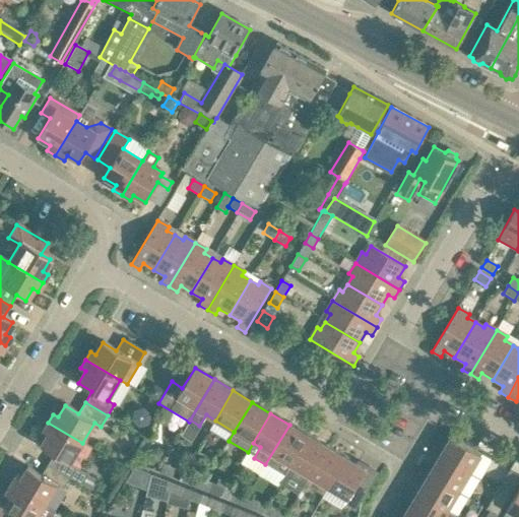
[(70,463),(82,443),(48,423),(43,431),(48,434),(41,446),(54,454),(48,465),(70,477),(81,485),(86,474),(76,467),(70,463)]
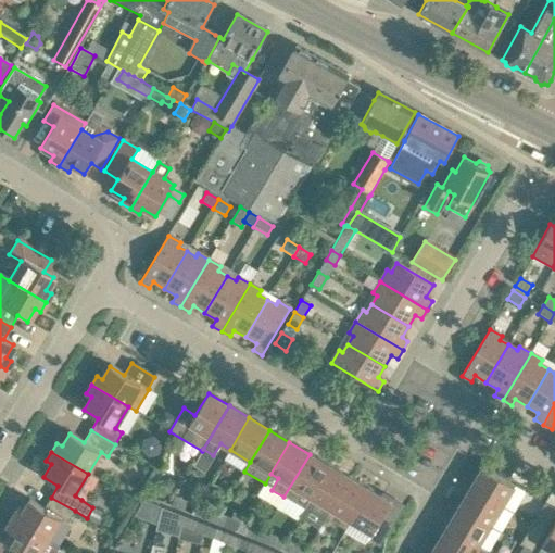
[(304,508),(311,498),(330,466),(310,454),(284,497),(304,508)]
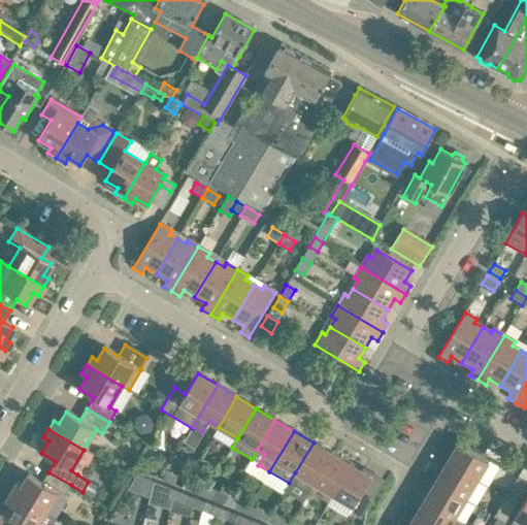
[(315,484),(332,454),(314,443),(295,472),(289,483),(307,495),(315,484)]
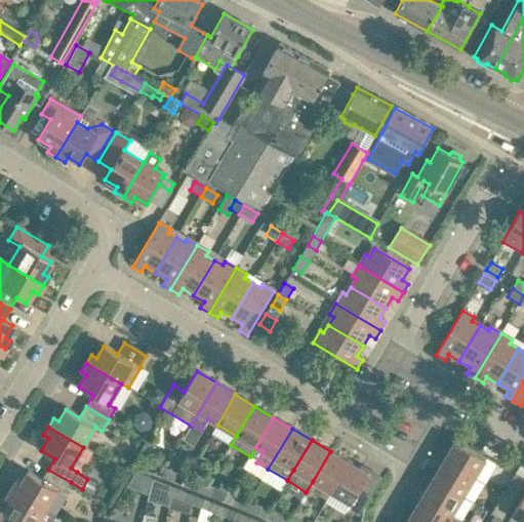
[(485,458),(472,450),(455,441),(444,459),(474,478),(485,458)]
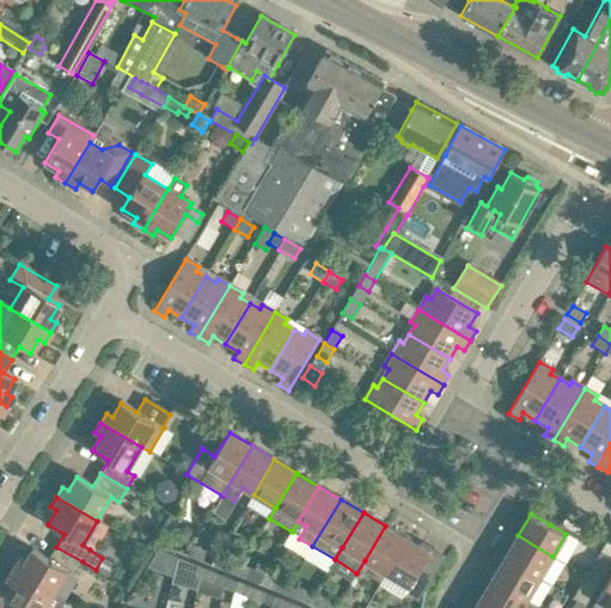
[(386,573),(408,539),(385,526),(365,560),(386,573)]
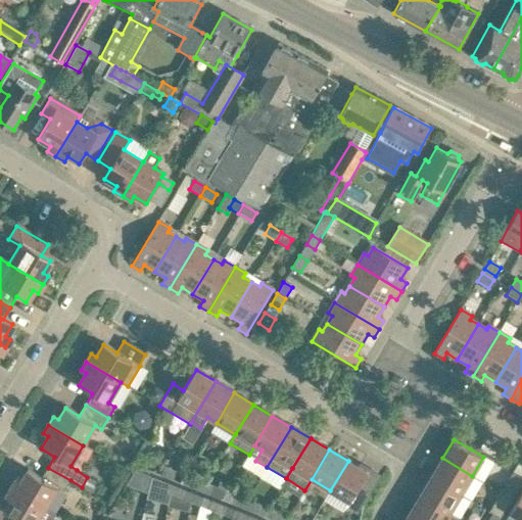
[(461,495),(472,476),(442,458),(430,477),(461,495)]
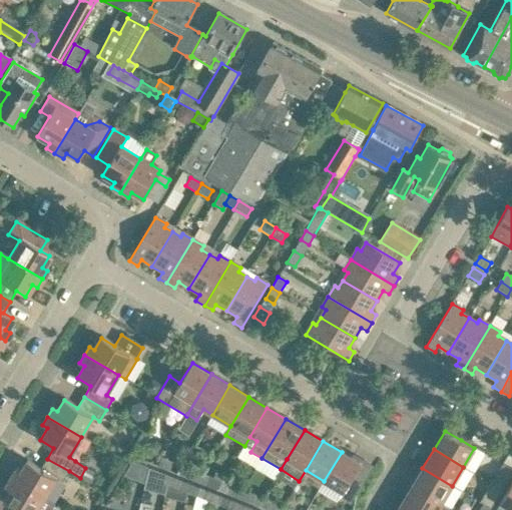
[(350,505),(363,484),(352,477),(361,463),(342,452),(324,481),(343,492),(339,498),(350,505)]
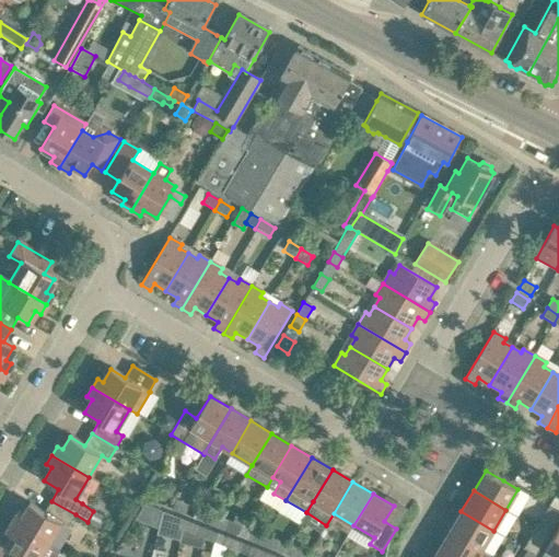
[(176,500),(172,510),(185,515),(188,506),(176,500)]
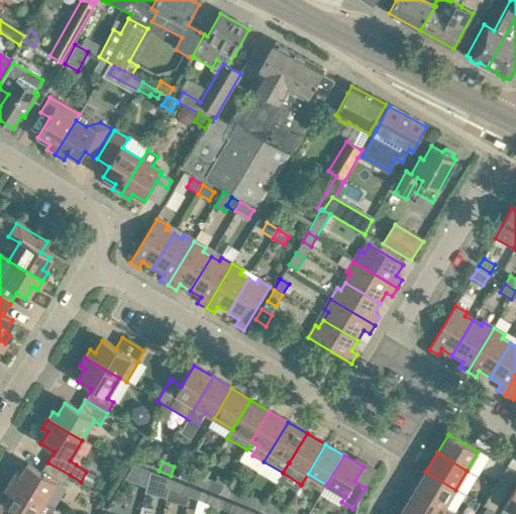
[(63,487),(70,475),(47,463),(40,474),(27,465),(20,477),(15,474),(10,482),(44,503),(57,483),(63,487)]
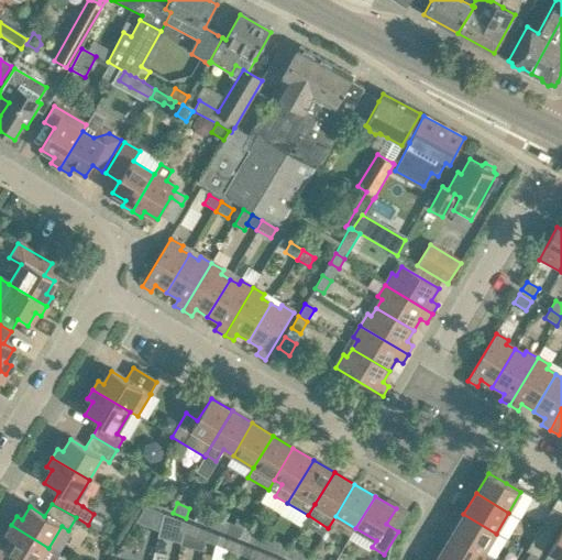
[(218,530),(221,522),(227,511),(217,506),(213,513),(211,512),(201,507),(193,520),(218,530)]
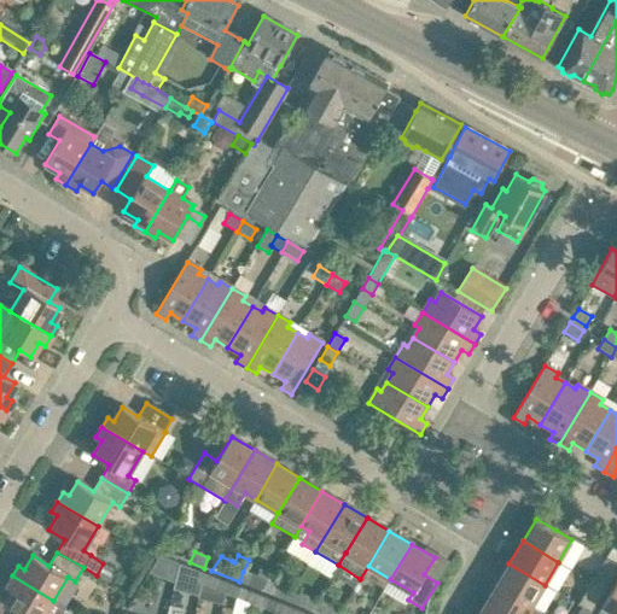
[(592,583),(605,591),(616,569),(616,566),(605,560),(592,583)]
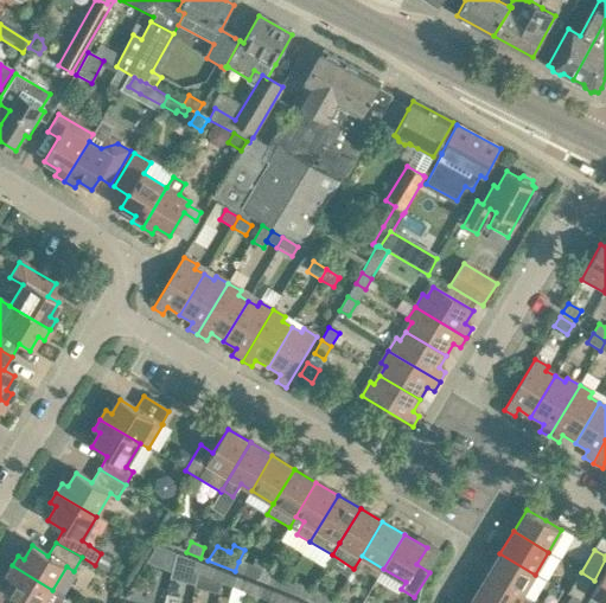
[(522,596),(535,575),(499,553),(486,576),(522,596)]
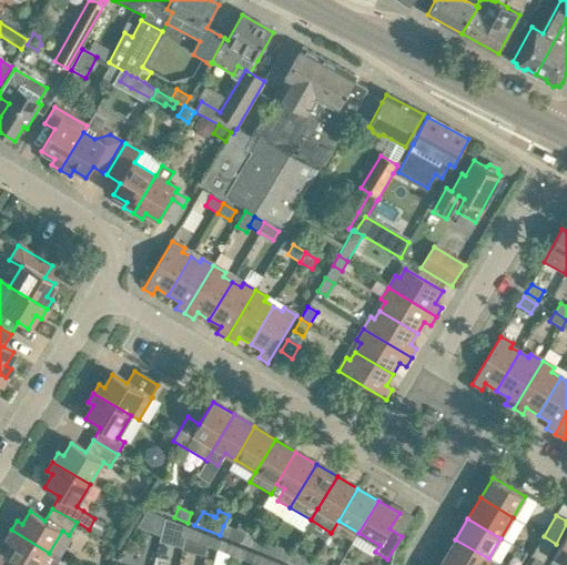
[(185,538),(189,528),(175,523),(171,533),(185,538)]
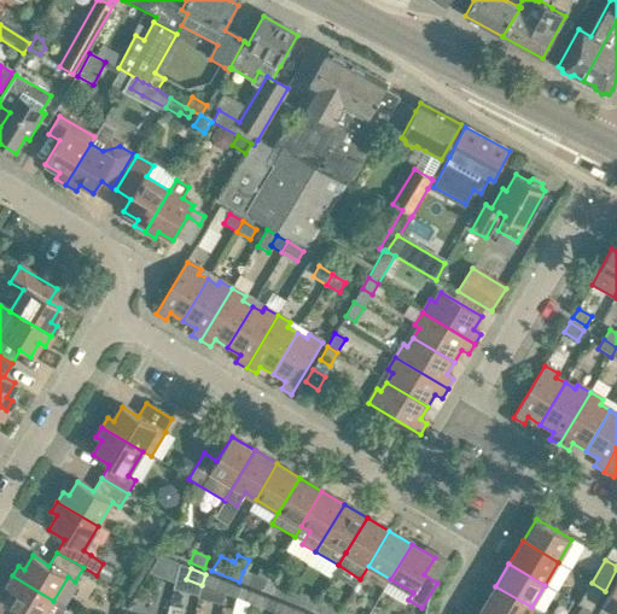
[(243,572),(239,582),(262,591),(272,576),(258,569),(256,576),(243,572)]
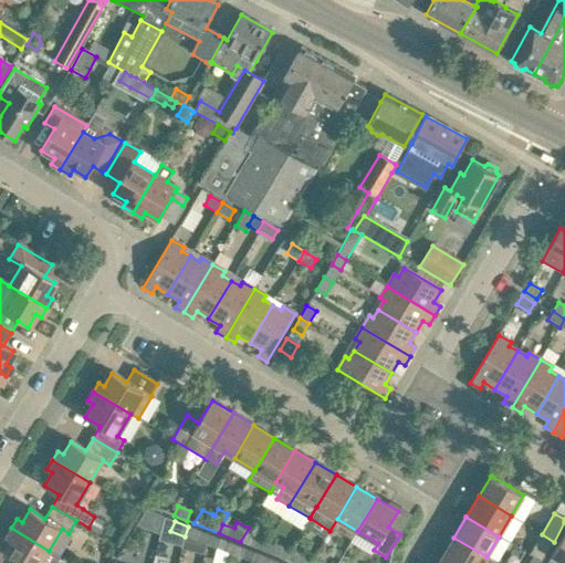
[(188,527),(185,537),(198,541),(201,531),(188,527)]
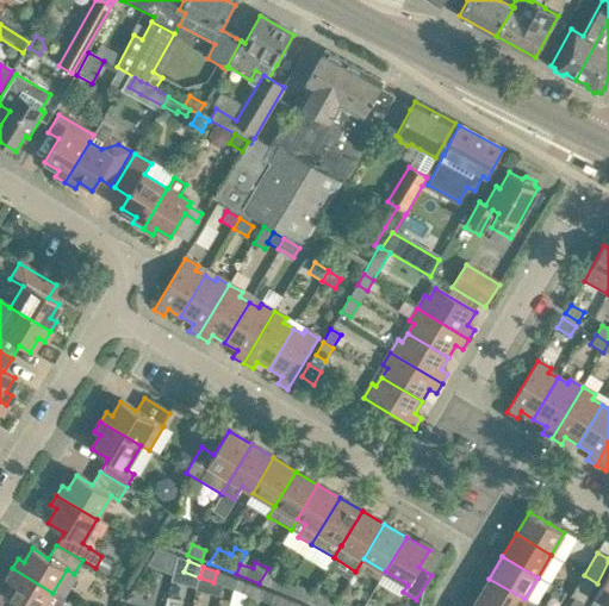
[(53,593),(12,568),(6,579),(12,582),(4,597),(17,605),(61,605),(64,600),(53,593)]
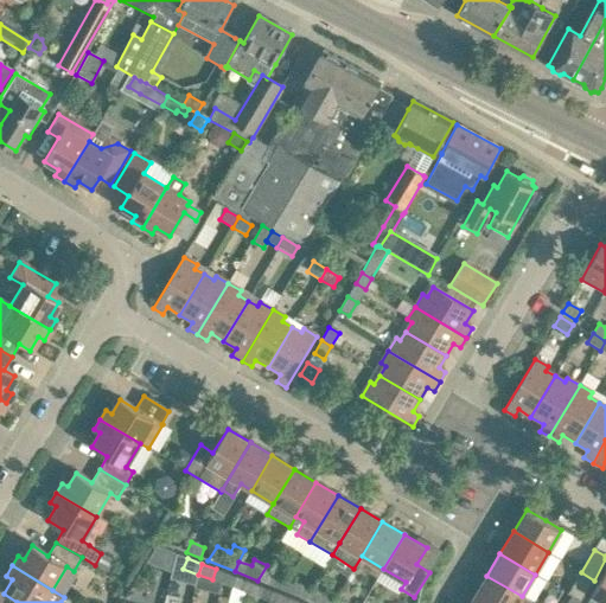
[(273,568),(267,565),(257,581),(282,590),(287,581),(270,573),(273,568)]
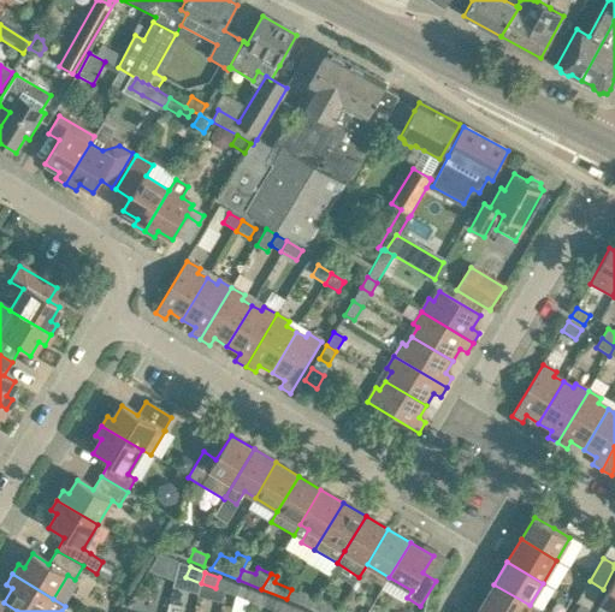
[(614,611),(614,578),(601,604),(611,611),(614,611)]
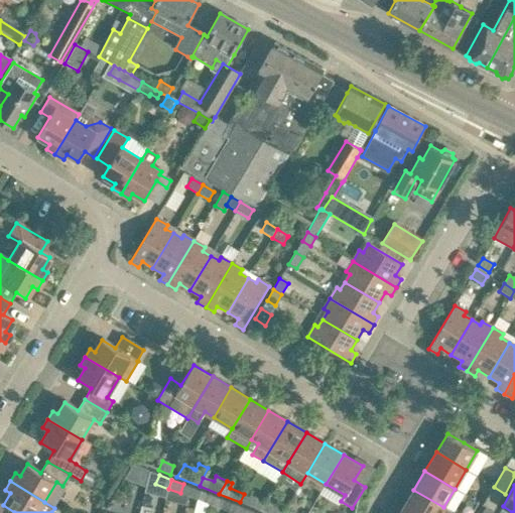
[(494,512),(505,494),(494,487),(483,506),(494,512)]
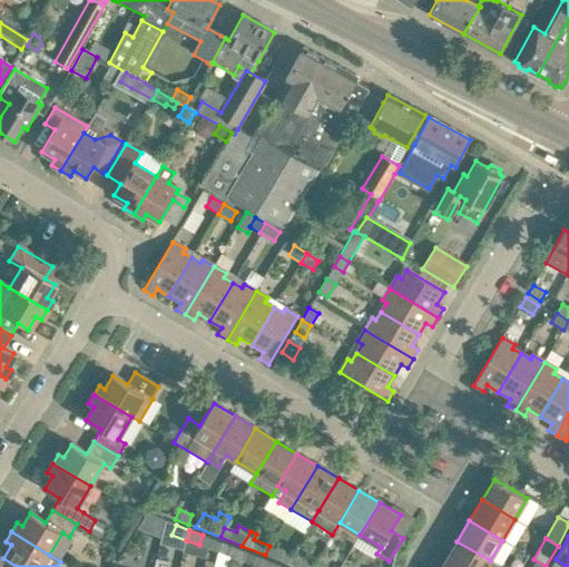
[(490,560),(457,541),(444,561),(445,563),(452,566),(499,566),(490,560)]
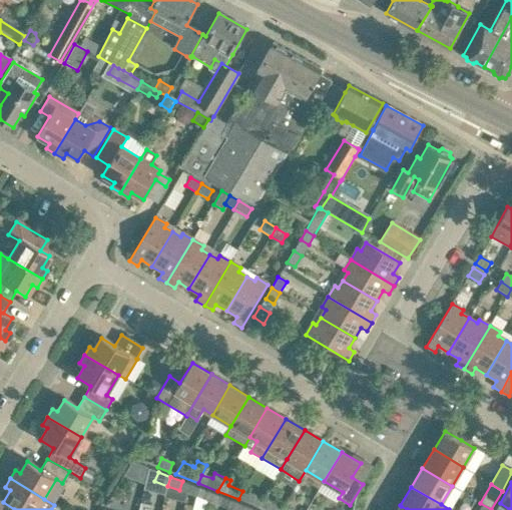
[(207,501),(211,493),(199,488),(195,497),(207,501)]
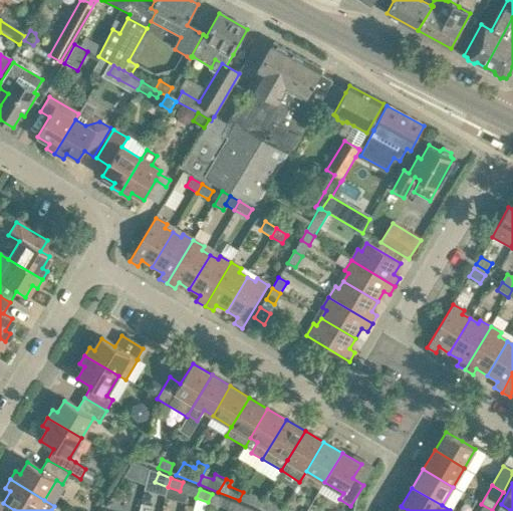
[(259,508),(264,500),(243,492),(239,500),(259,508)]
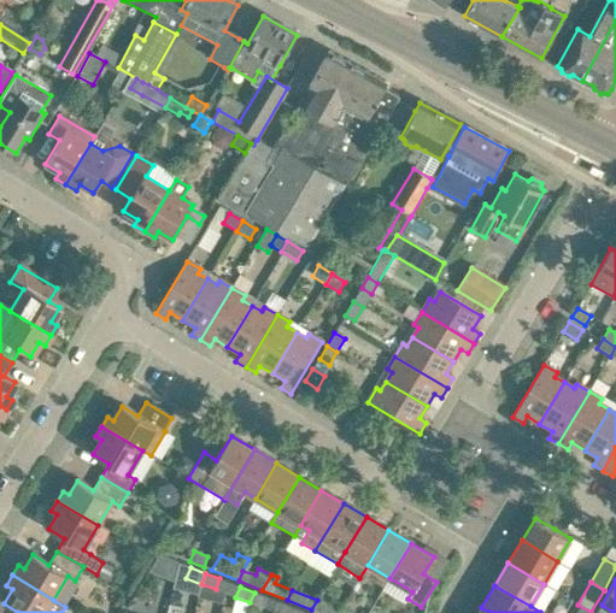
[(254,593),(250,602),(264,608),(268,597),(254,593)]
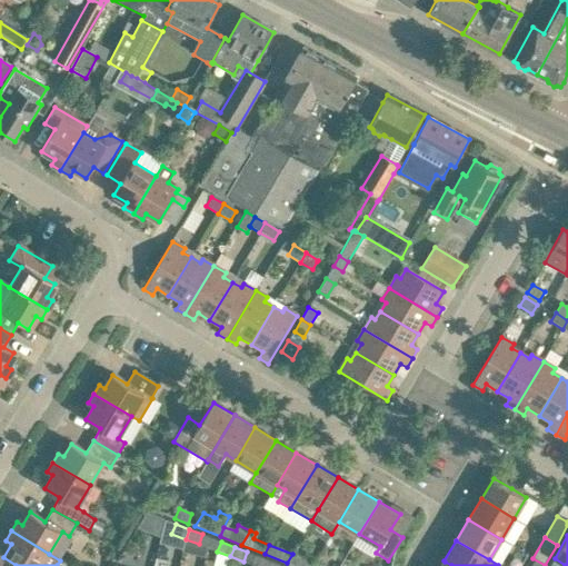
[(312,565),(314,563),(315,563),(292,554),(287,563),(294,565),(312,565)]
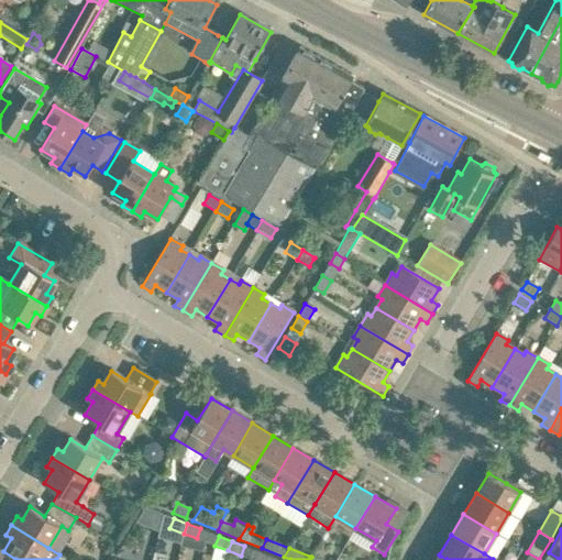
[(276,559),(252,549),(248,559),(276,559)]
